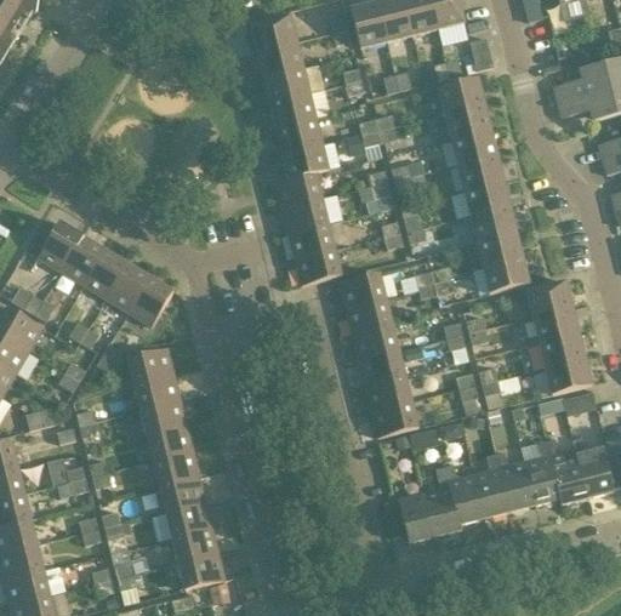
[(0,0),(0,50),(5,53),(32,11),(35,11),(36,0),(0,0)]
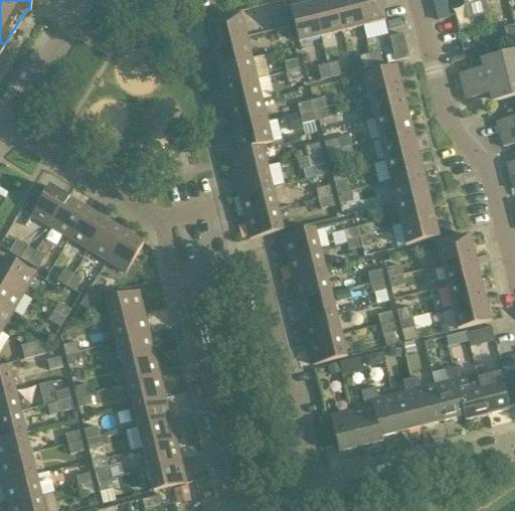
[(321,33),(312,0),(291,6),(299,39),(321,33)]
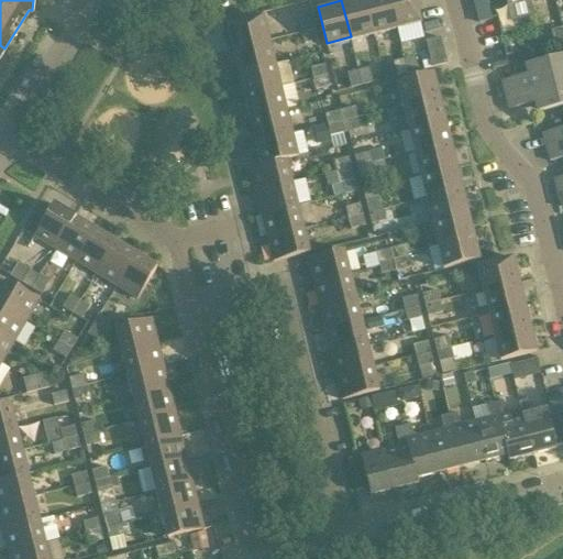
[(341,0),(351,36),(374,31),(365,0),(341,0)]
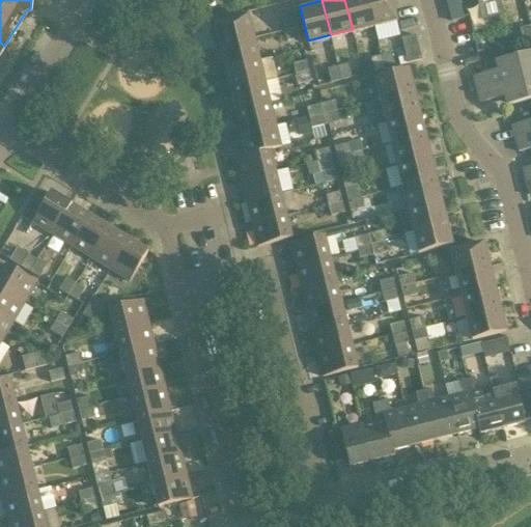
[(344,0),(353,29),(374,24),(367,0),(344,0)]
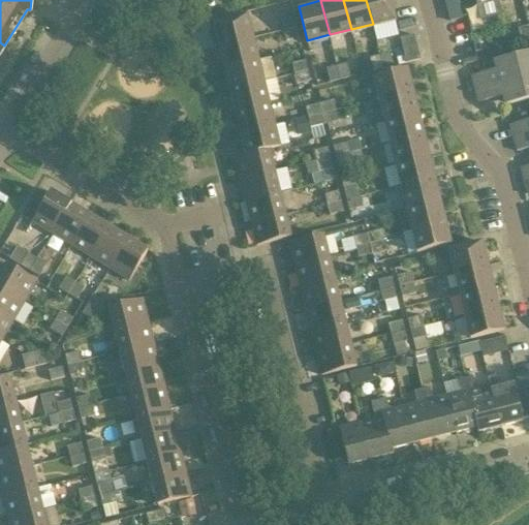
[(366,0),(373,24),(395,19),(391,0),(366,0)]
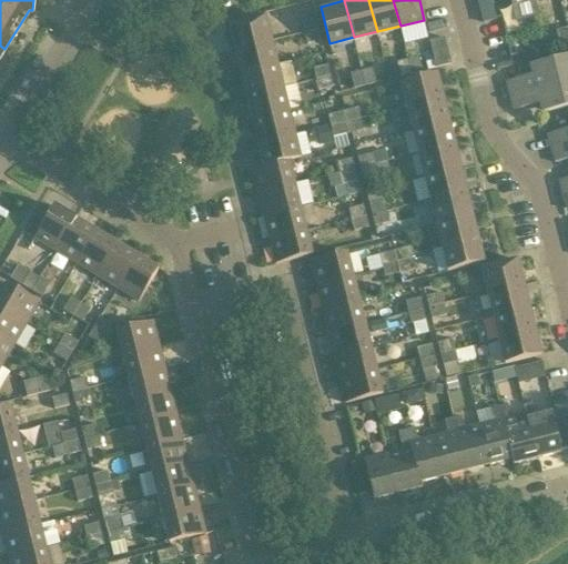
[(490,6),(480,8),(484,21),(493,19),(490,6)]
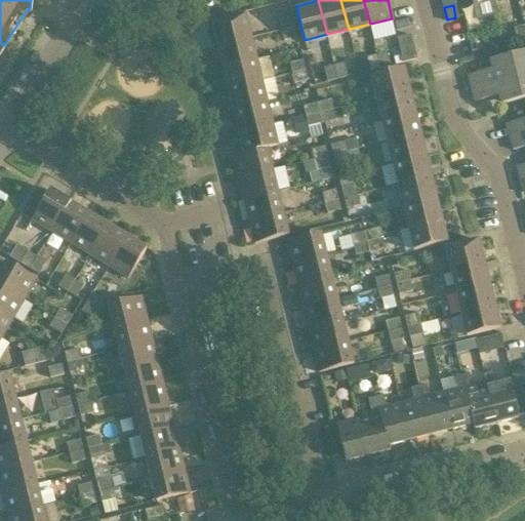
[(216,43),(250,34),(245,12),(211,21),(216,43)]
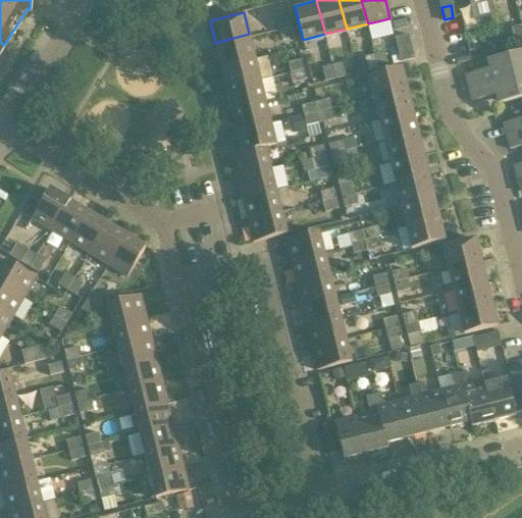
[(279,27),(293,23),(291,13),(277,17),(279,27)]
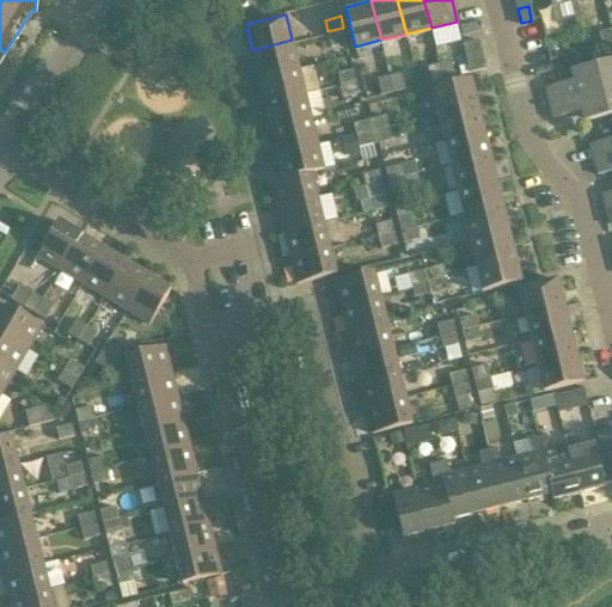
[(611,41),(611,30),(611,26),(599,29),(603,44),(611,41)]
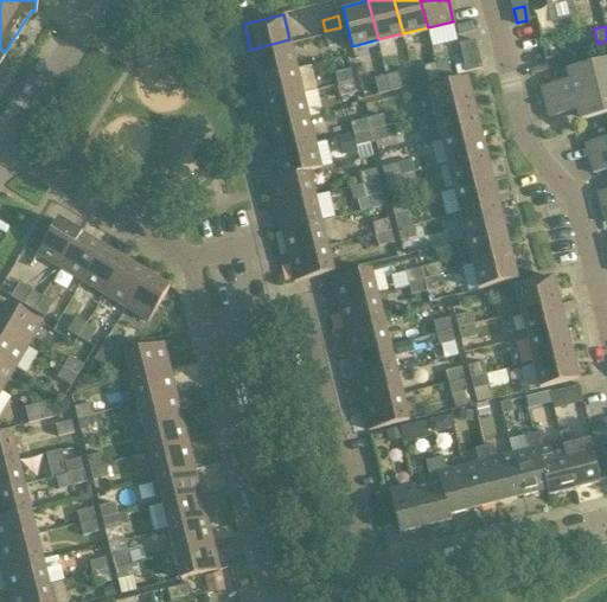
[(340,27),(325,31),(328,43),(344,39),(340,27)]
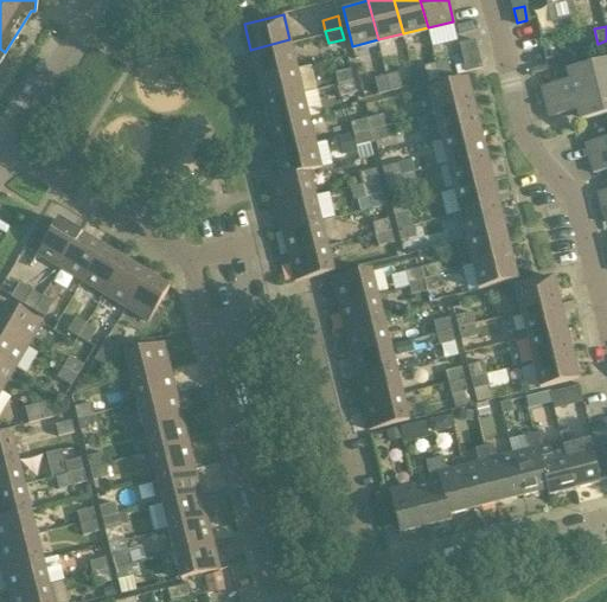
[(466,69),(481,65),(474,36),(459,40),(466,69)]
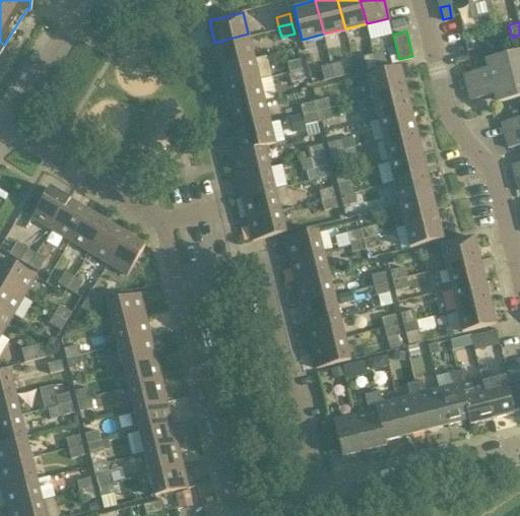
[(219,64),(254,55),(248,34),(214,43),(219,64)]
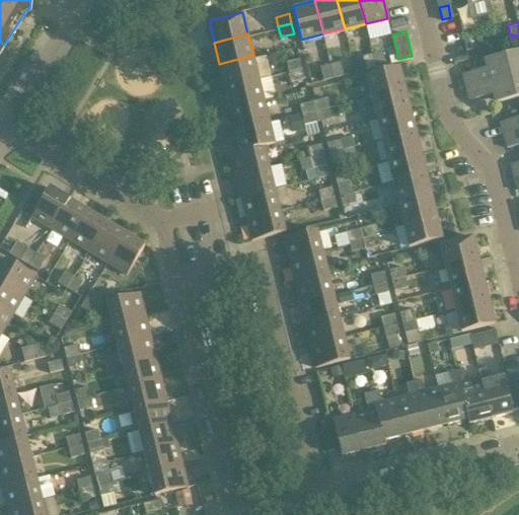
[(465,84),(518,70),(518,47),(485,56),(487,65),(462,71),(465,84)]
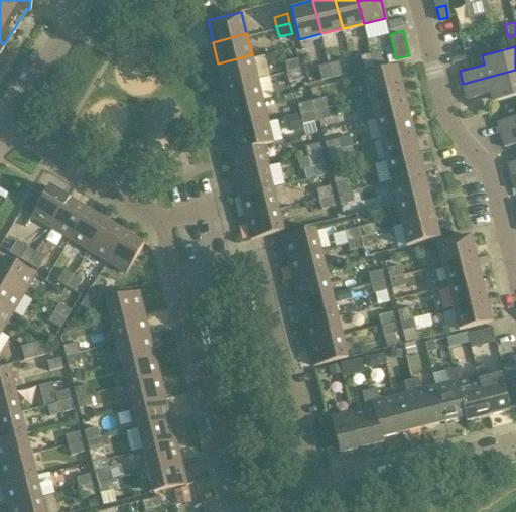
[(371,51),(374,64),(383,61),(380,48),(371,51)]
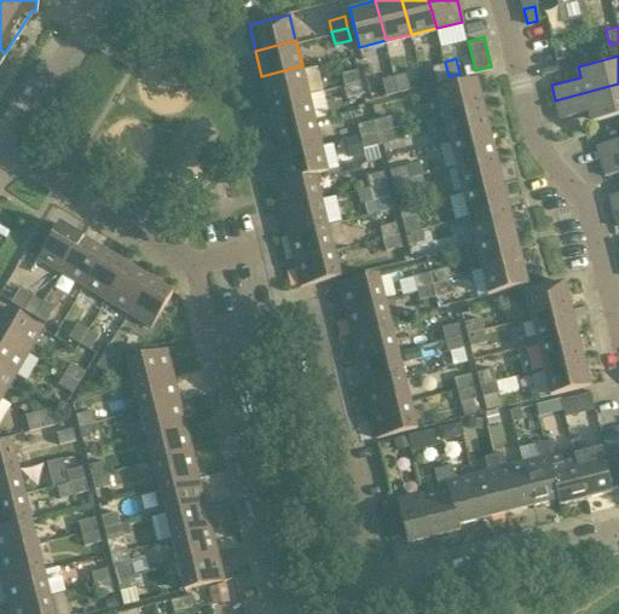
[(449,76),(445,62),(432,64),(435,80),(449,76)]
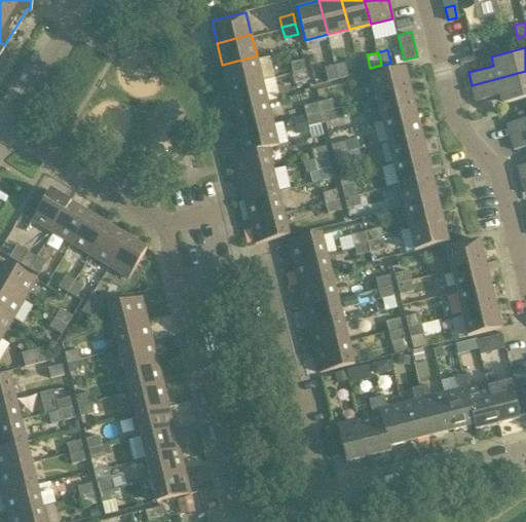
[(228,86),(262,78),(257,56),(222,65),(228,86)]
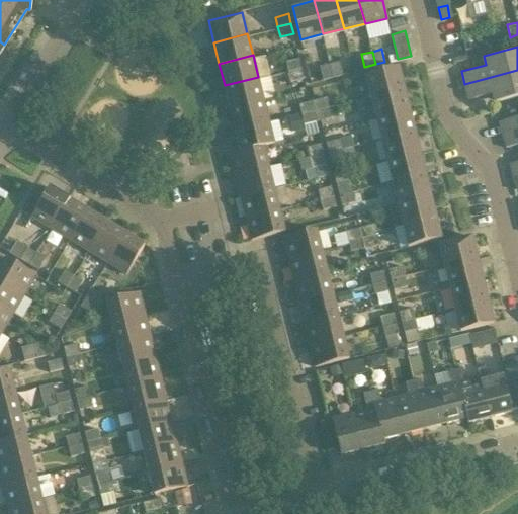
[(287,69),(301,66),(298,57),(285,60),(287,69)]
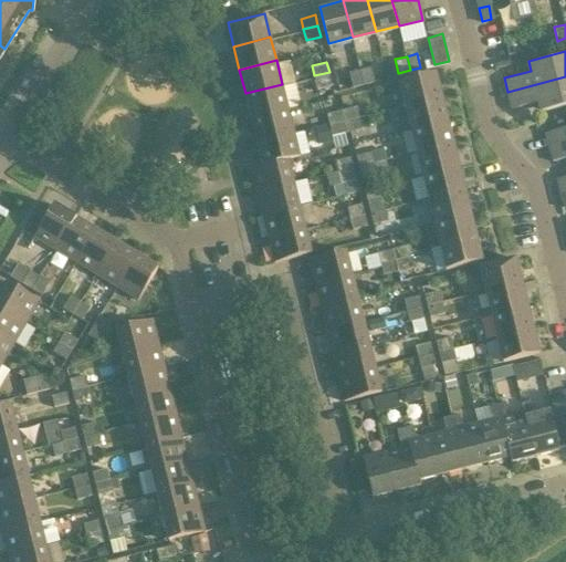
[(360,68),(364,82),(374,79),(370,65),(360,68)]
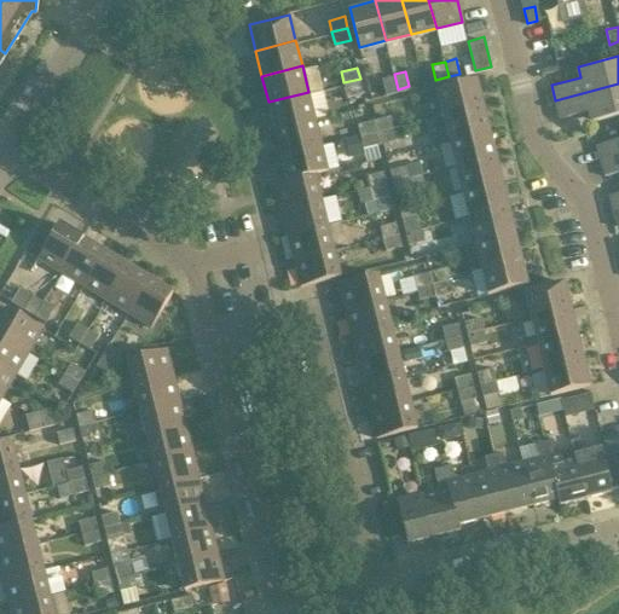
[(398,90),(394,74),(381,77),(385,92),(398,90)]
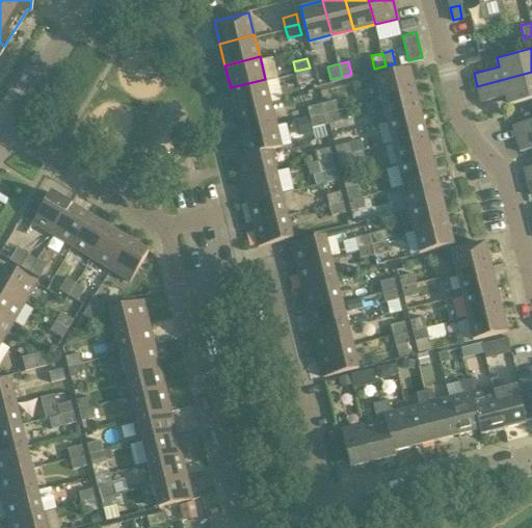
[(380,97),(415,88),(409,66),(375,75),(380,97)]
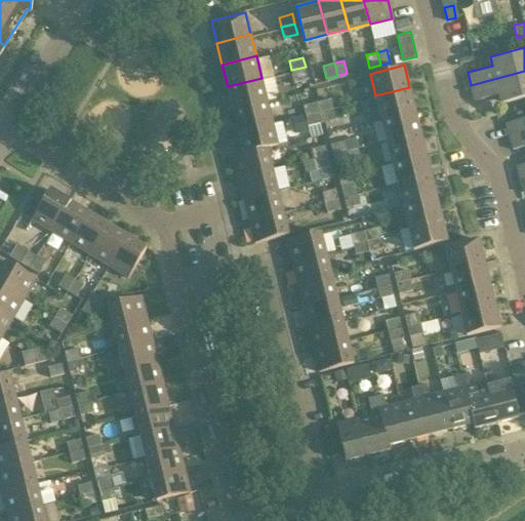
[(306,67),(291,70),(297,93),(311,89),(306,67)]
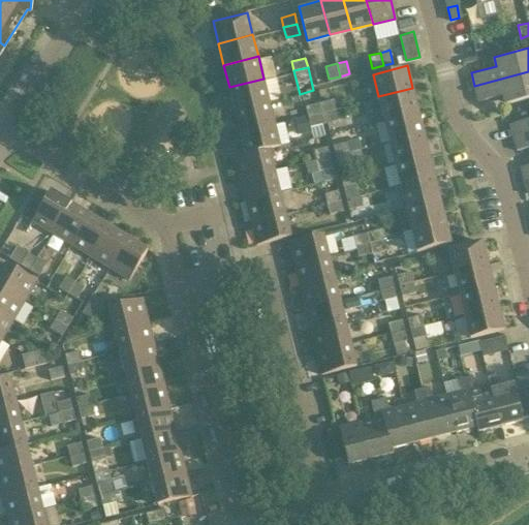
[(528,71),(474,86),(478,99),(502,93),(504,102),(528,95),(528,71)]
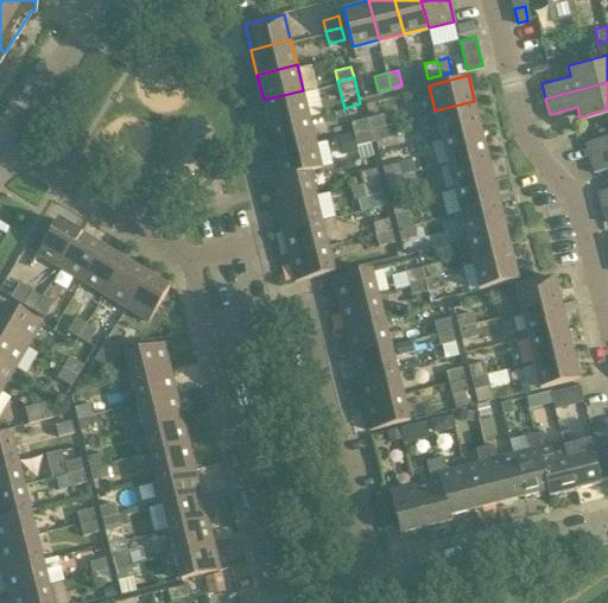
[(270,125),(309,115),(303,90),(264,100),(270,125)]
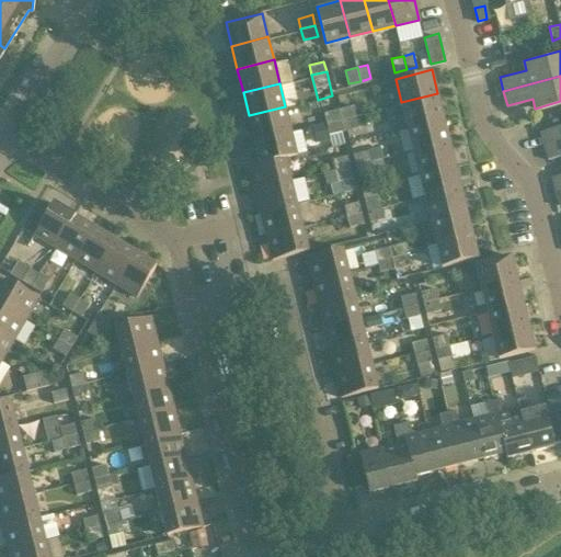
[(407,125),(443,116),(437,93),(401,102),(407,125)]
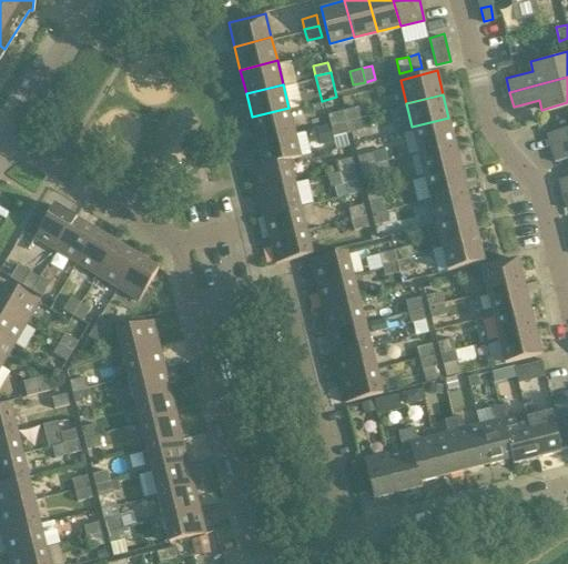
[(345,119),(359,116),(357,106),(343,109),(345,119)]
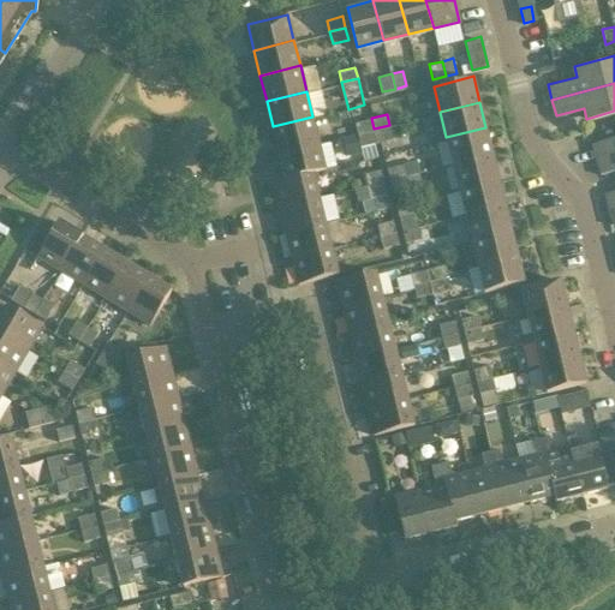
[(279,151),(318,142),(312,117),(273,126),(279,151)]
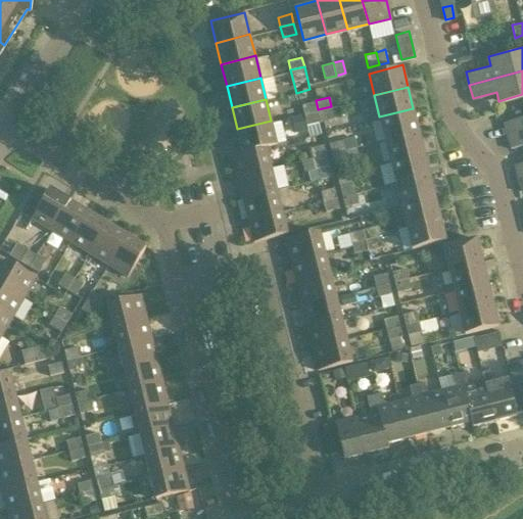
[(301,103),(303,112),(318,109),(316,100),(301,103)]
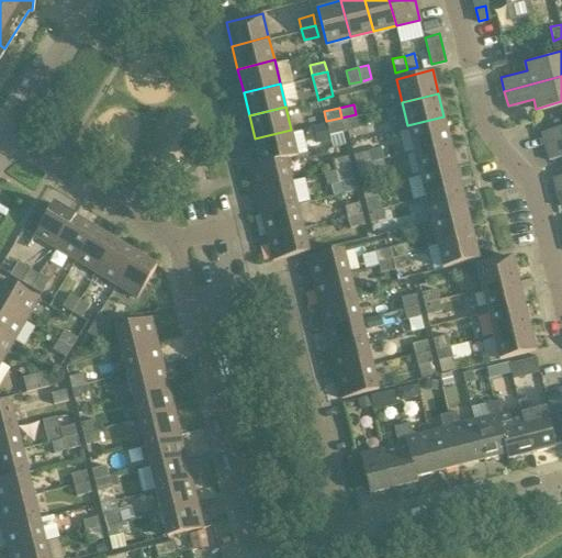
[(356,114),(341,118),(345,130),(359,126),(356,114)]
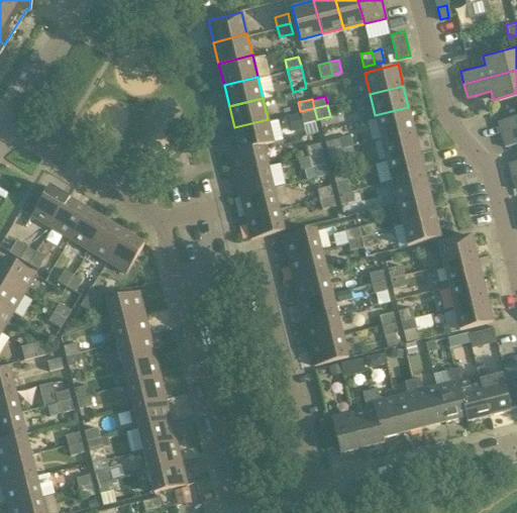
[(381,136),(414,128),(408,107),(375,115),(381,136)]
